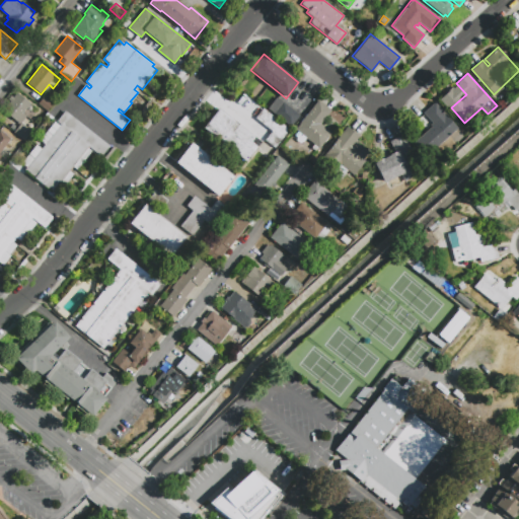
[(8,99),(11,96),(13,98),(17,93),(30,103),(23,114),(26,117),(21,123),(31,131),(24,141),(14,133),(20,125),(3,112),(10,101),(8,99)]
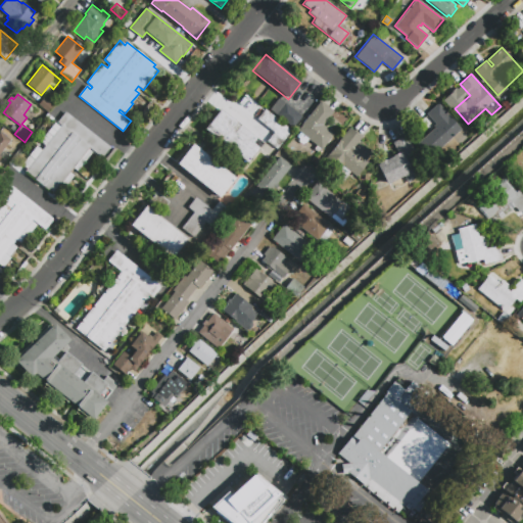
[(40,105),(45,98),(53,104),(48,111),(40,105)]
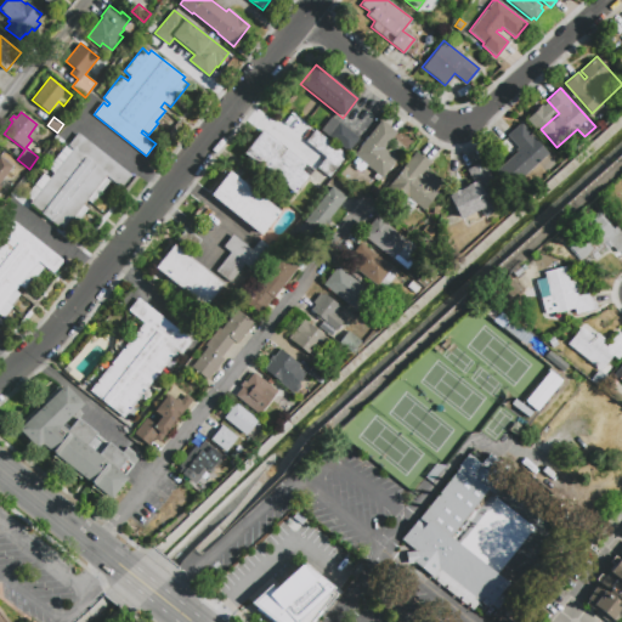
[(360,139),(349,152),(339,145),(338,146),(320,131),(332,117),(360,139)]
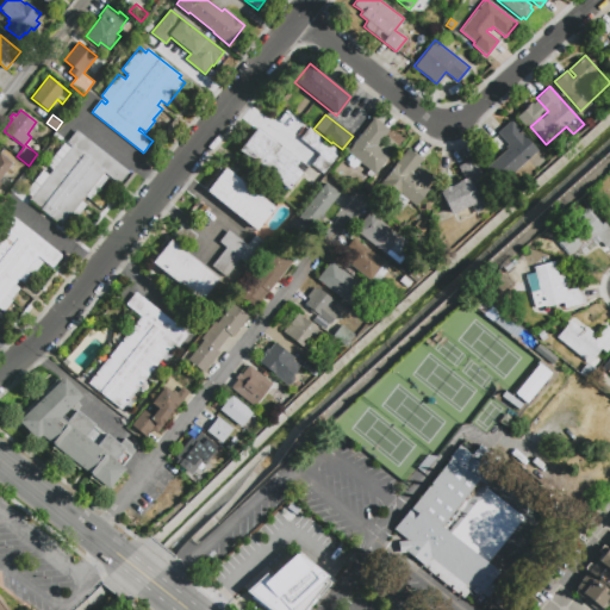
[(373,116),(390,130),(377,145),(391,156),(375,175),(374,174),(371,178),(365,174),(368,169),(359,162),(353,169),(344,162),(350,154),(347,151),(361,134),(360,132),(373,116)]
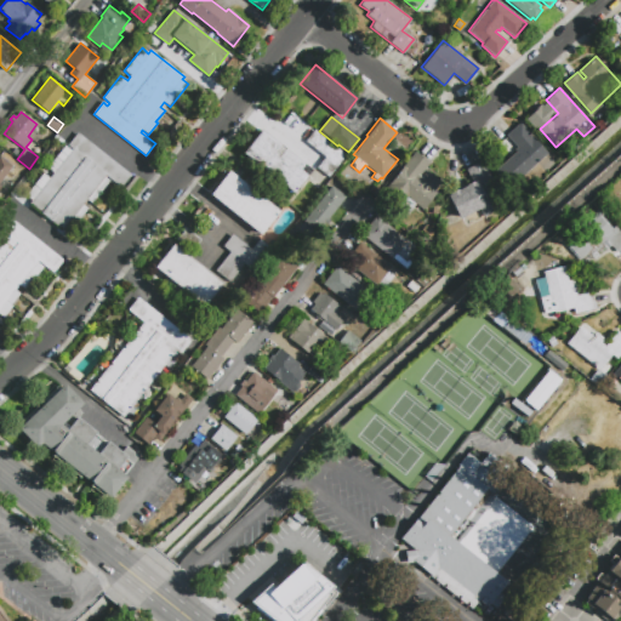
[(547,153),(510,187),(495,171),(518,149),(506,136),(507,135),(520,123),(547,153)]
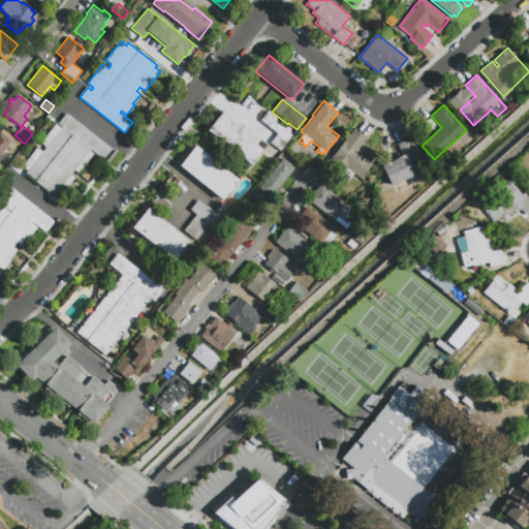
[(294,131),(280,151),(270,143),(277,134),(259,120),(268,110),(294,131)]
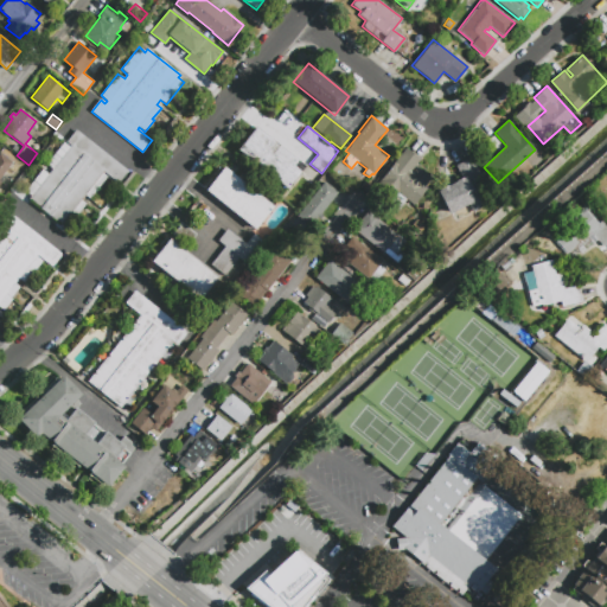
[(286,191),(236,152),(256,127),(298,160),(296,163),(304,167),(286,191)]
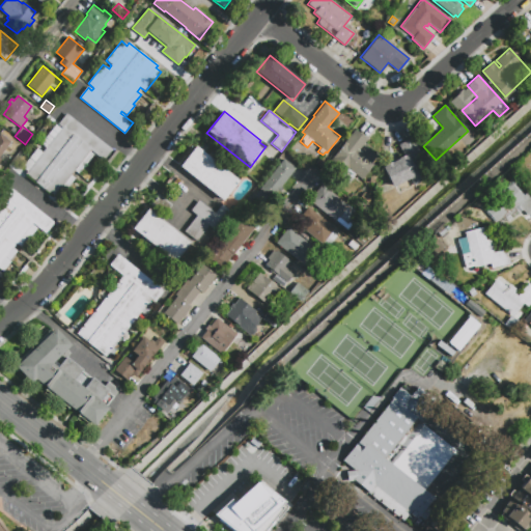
[(54,198),(24,174),(26,171),(22,168),(37,148),(42,152),(46,147),(40,143),(55,124),(61,129),(62,128),(58,124),(66,113),(113,149),(104,162),(94,155),(78,174),(75,171),(72,175),(75,178),(67,189),(64,186),(54,198)]
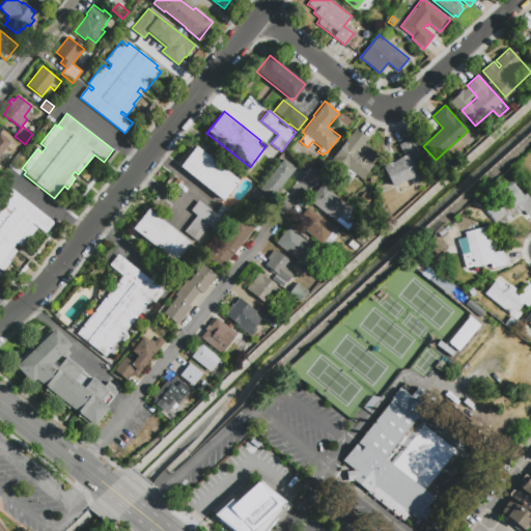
[(356,130),(367,140),(361,148),(362,149),(365,145),(379,157),(373,163),(374,164),(361,180),(355,174),(350,182),(342,175),(341,177),(327,165),(356,130)]
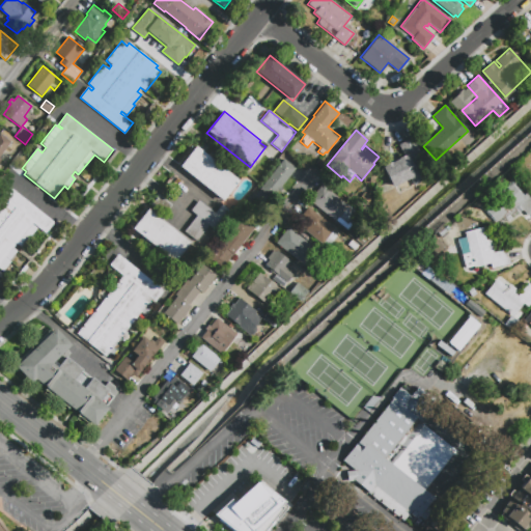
[(0,137),(1,136),(12,145),(0,161),(3,164),(0,167),(0,137)]
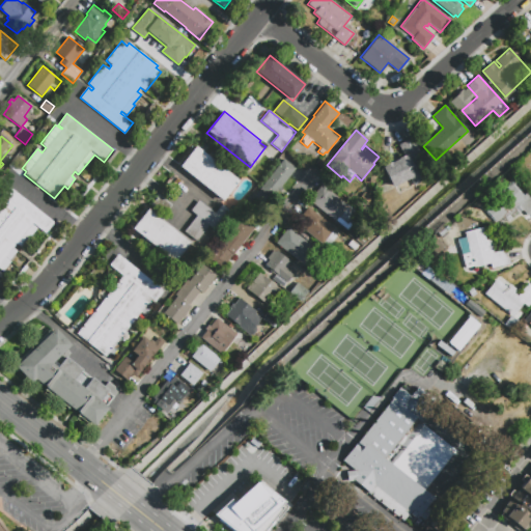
[(392,187),(383,167),(386,166),(385,164),(391,161),(392,163),(398,160),(397,158),(401,156),(402,158),(404,157),(398,144),(413,137),(432,176),(397,194),(393,186),(392,187)]
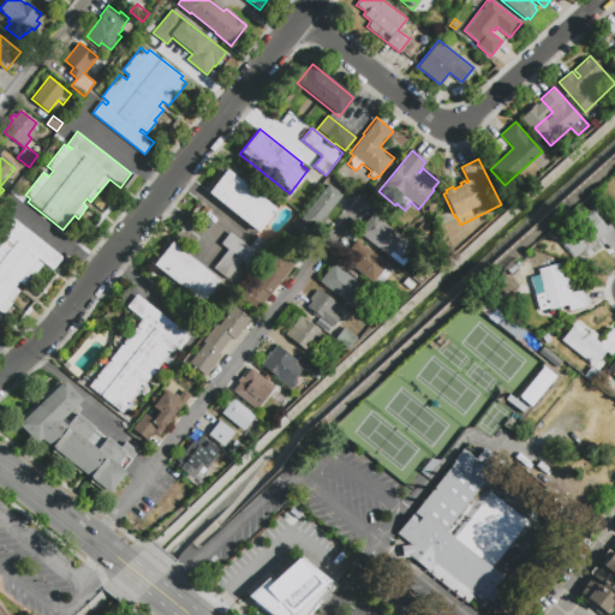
[(208,193),(226,169),(278,210),(260,234),(208,193)]
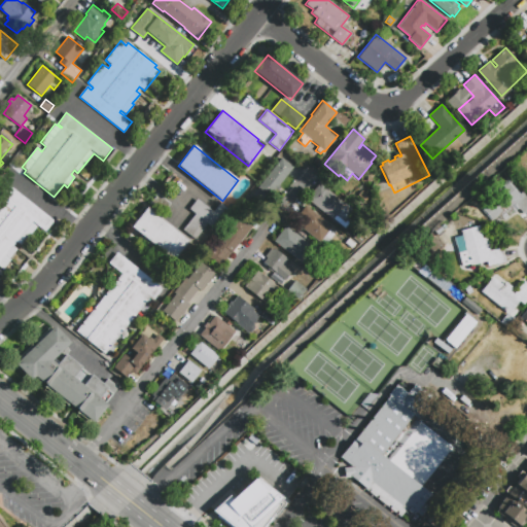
[(270,198),(257,188),(282,159),(293,168),(279,186),(281,187),(278,190),(277,190),(270,198)]
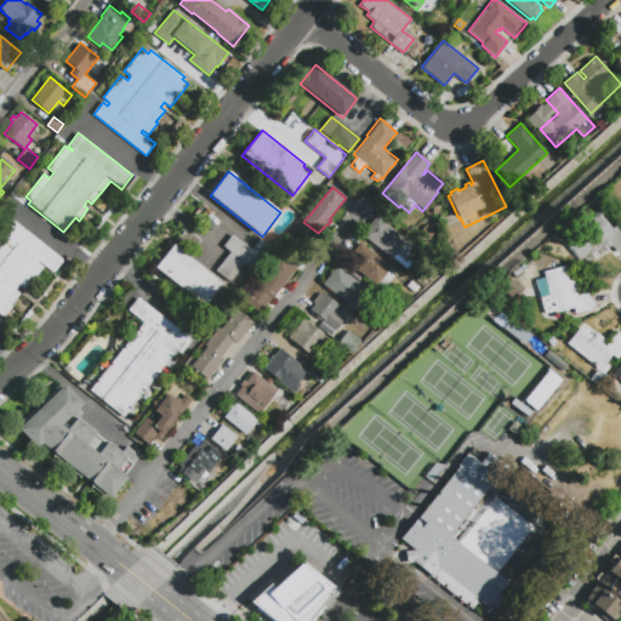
[(360,235),(376,215),(415,246),(409,255),(414,258),(405,268),(392,256),(389,260),(360,235)]
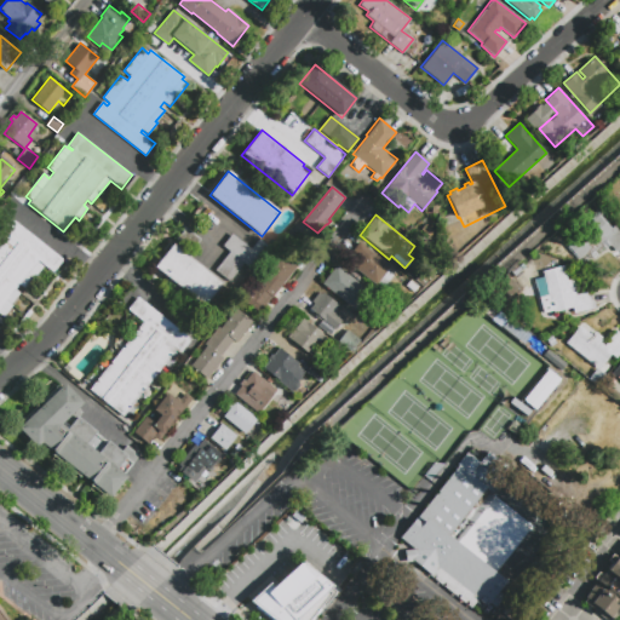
[(619,230),(619,248),(616,252),(603,237),(600,241),(603,245),(595,252),(592,248),(580,259),(566,242),(597,214),(609,229),(614,224),(619,230)]
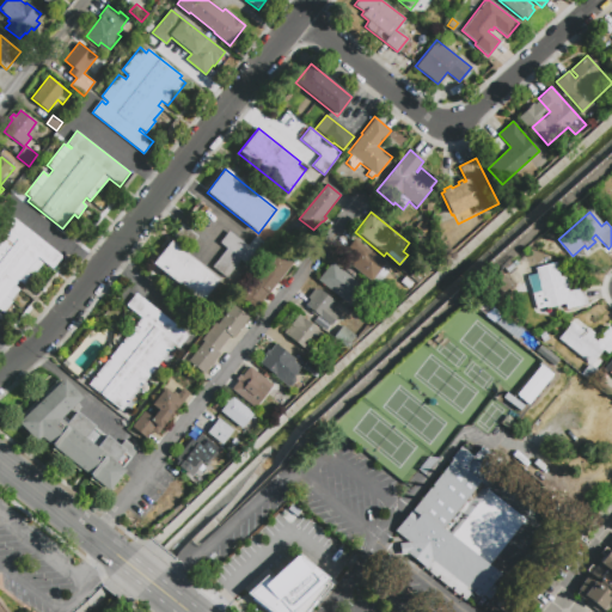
[(12,301),(4,313),(0,311),(0,239),(6,231),(4,230),(13,218),(66,258),(55,271),(43,262),(25,285),(20,281),(16,286),(20,289),(11,301),(12,301)]
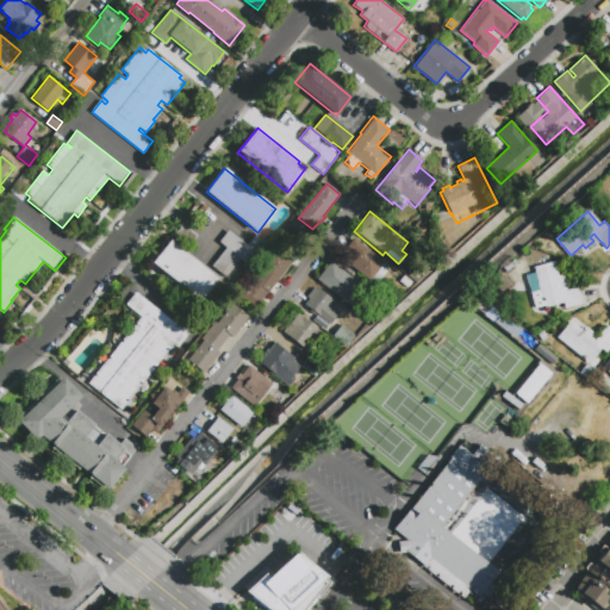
[(414,226),(418,221),(428,228),(423,234),(414,226)]
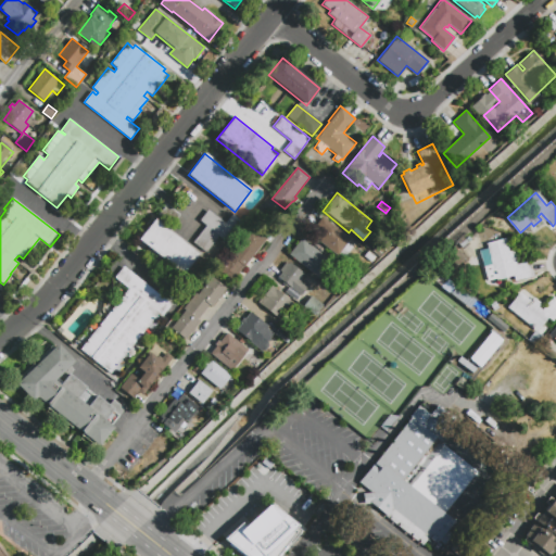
[(179,215),(171,225),(159,215),(166,204),(179,215)]
